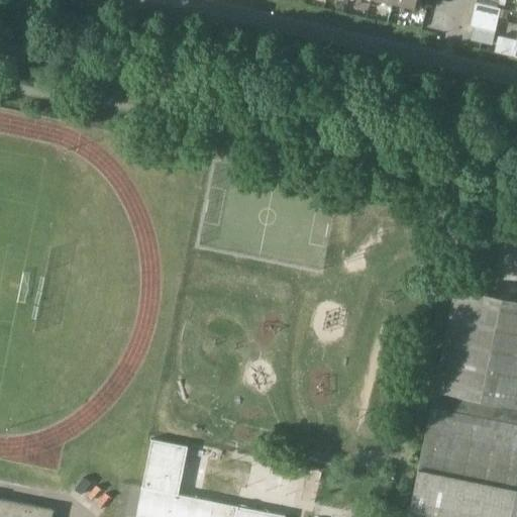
[(475,3),(473,14),(497,20),(500,9),(475,3)]
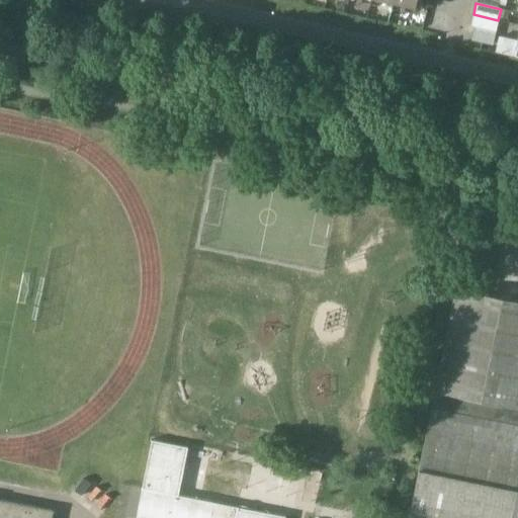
[(498,20),(473,14),(470,26),(473,26),(470,40),(492,45),(498,20)]
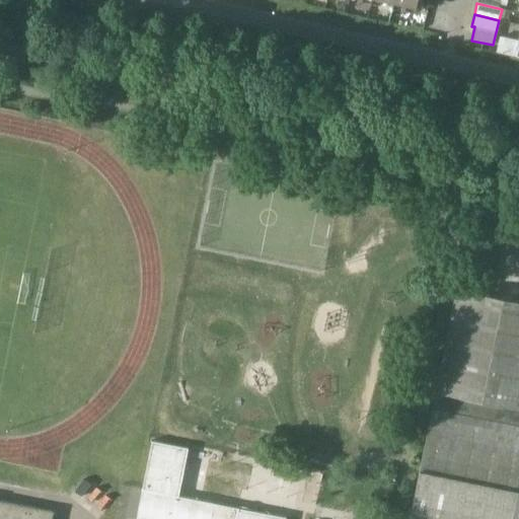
[(433,408),(432,408),(409,518),(518,518),(518,300),(467,291),(456,288),(435,391),(436,391),(433,408)]
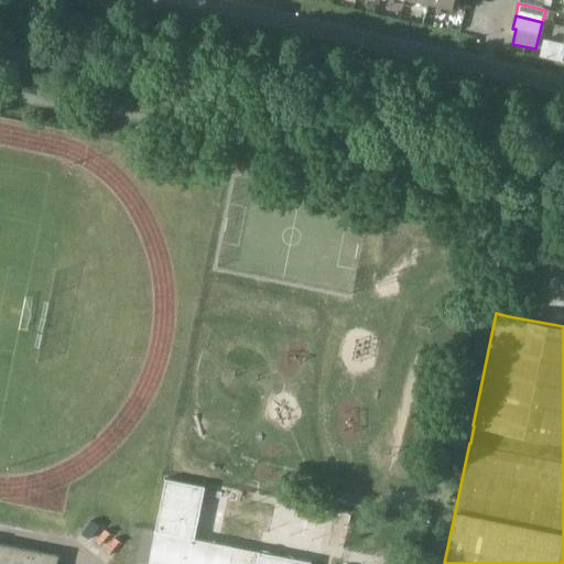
[(153,533),(147,563),(311,563),(312,562),(195,539),(205,487),(164,478),(153,533)]
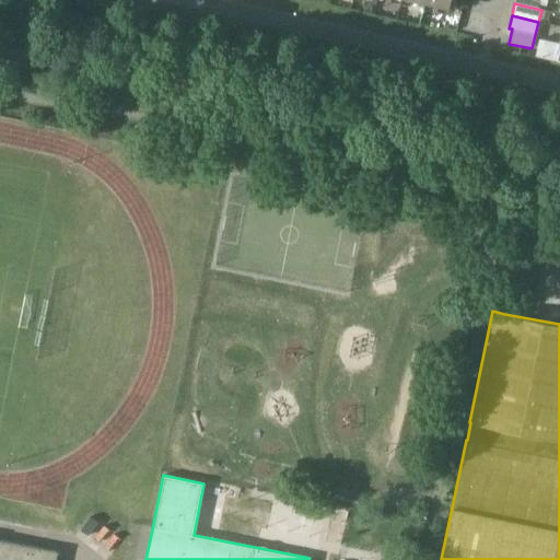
[(0,559),(56,559),(58,551),(0,539),(0,559)]
